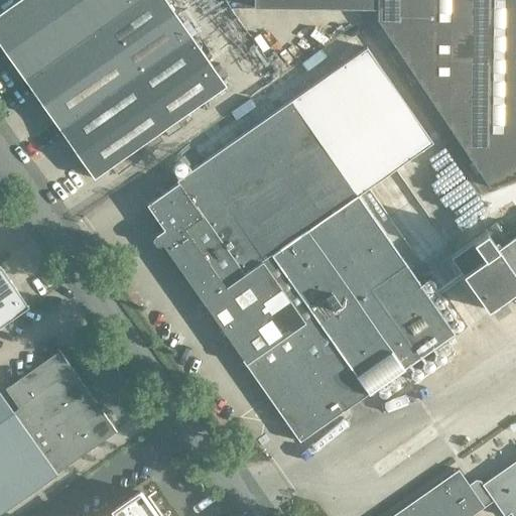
[(0,44),(94,178),(226,87),(164,0),(17,0),(0,12),(0,44)]
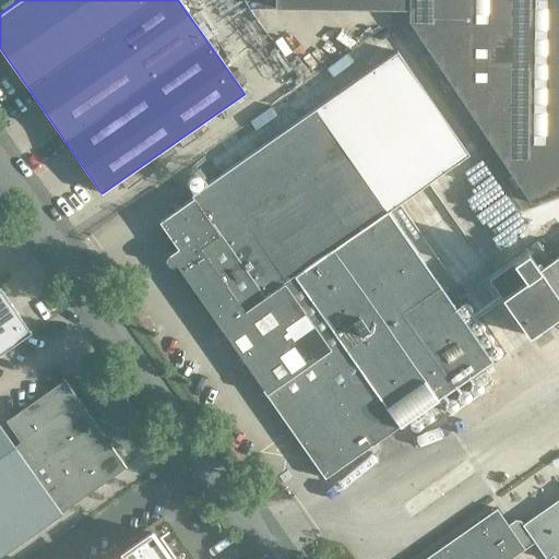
[(273,0),(274,8),(391,10),(391,0),(273,0)]
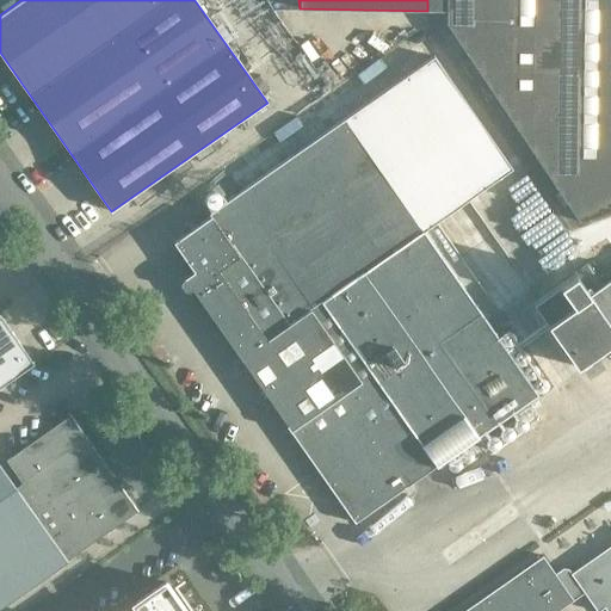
[(610,0),(427,0),(427,11),(446,11),(446,23),(579,222),(610,210),(610,0)]
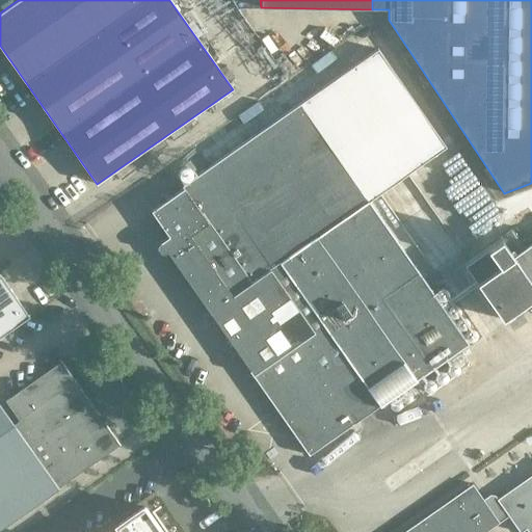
[(336,54),(342,62),(369,44),(363,35),(336,54)]
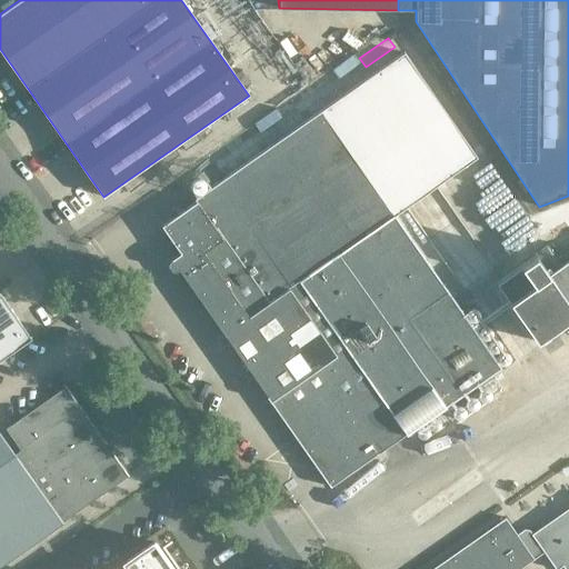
[(197,202),(162,226),(181,253),(169,262),(168,266),(172,271),(176,272),(179,270),(330,486),(379,452),(359,423),(376,413),(368,401),(377,395),(405,435),(499,368),(392,217),(477,158),(402,52),(195,199),(197,202)]
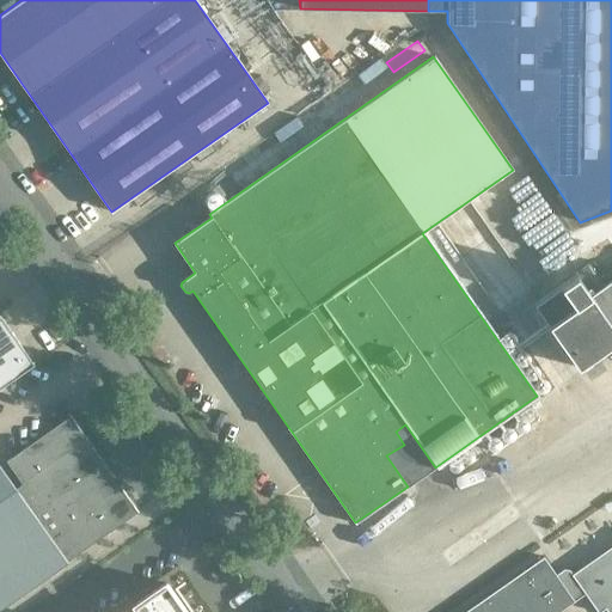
[(520,265),(558,240),(537,209),(499,234),(520,265)]
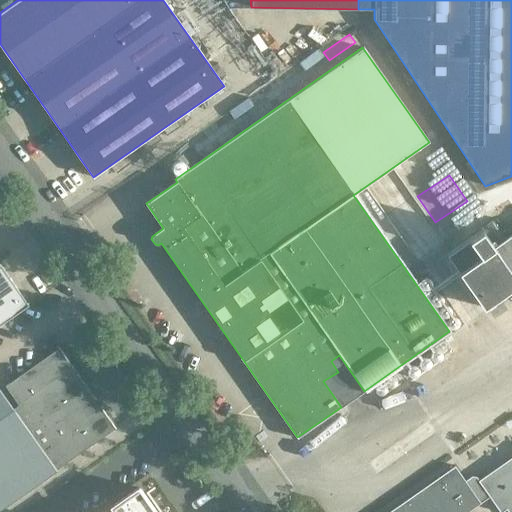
[(447,254),(483,305),(511,284),(511,235),(506,240),(492,219),(480,228),(481,230),(447,254)]
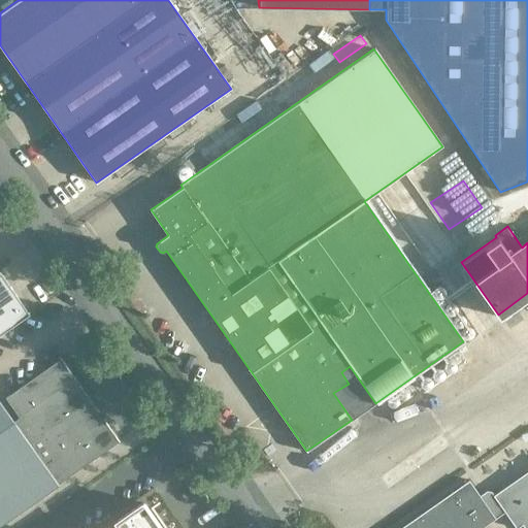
[(0,334),(29,315),(0,272),(0,334)]
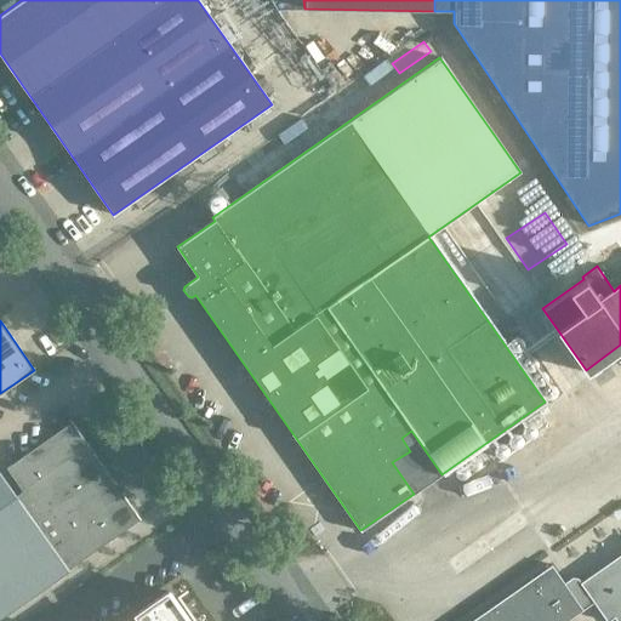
[(0,619),(140,522),(72,421),(5,467),(22,491),(15,496),(0,474),(0,619)]
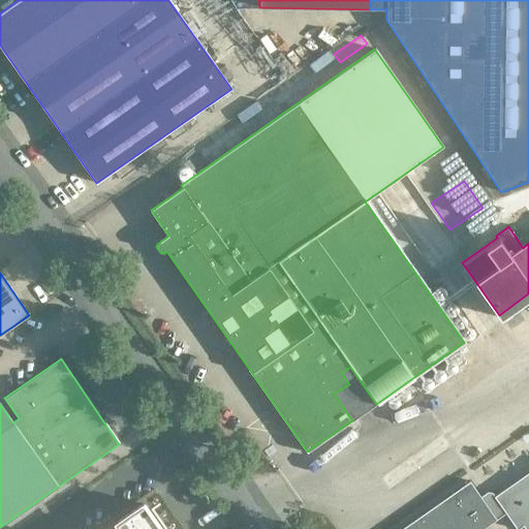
[(483,528),(496,520),(505,512),(517,528),(518,528),(523,526),(524,528),(528,528),(528,471),(494,496),(492,493),(488,492),(480,497),(469,481),(401,528),(483,528)]
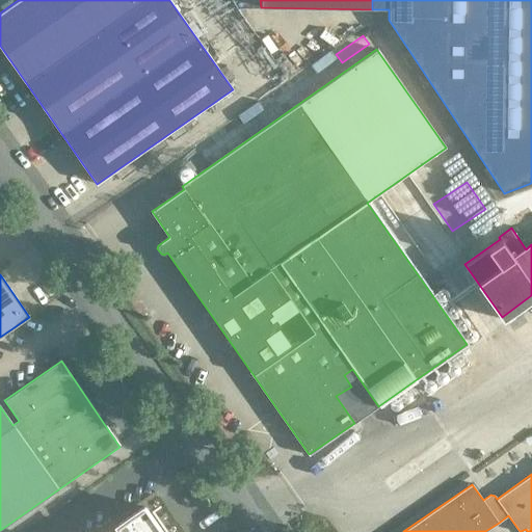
[(162,531),(144,506),(117,526),(122,531),(121,531),(162,531)]
